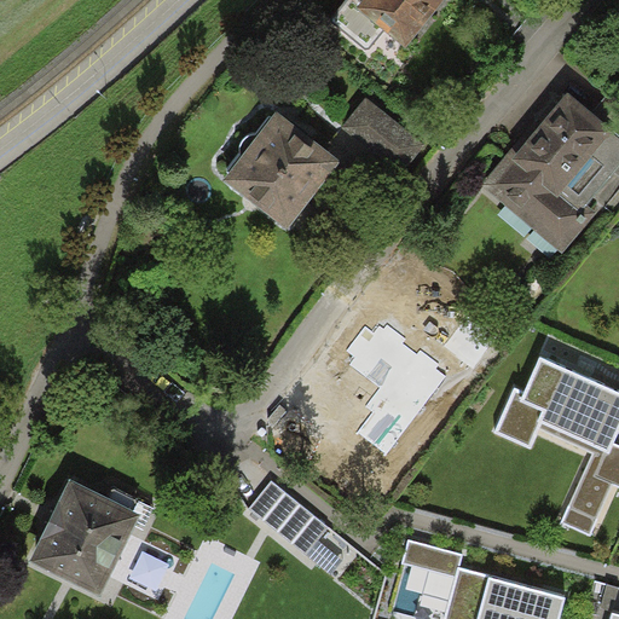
[(445,0),(362,0),(362,1),(359,0),(347,0),(330,21),(368,52),(385,32),(406,48),(445,0)]
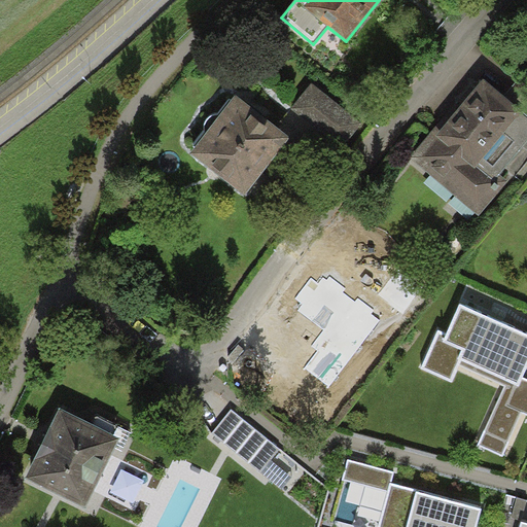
[(526,140),(526,116),(482,79),(441,129),(436,126),(409,161),(478,217),(506,182),(499,175),(526,140)]
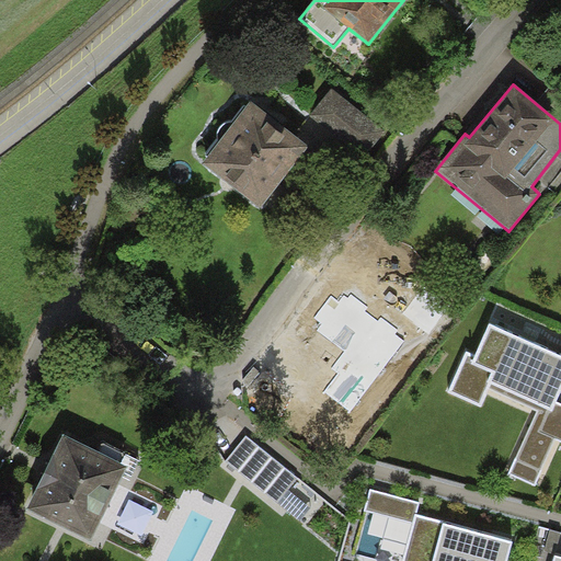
[(385,132),(332,89),(309,116),(363,159),(385,132)]
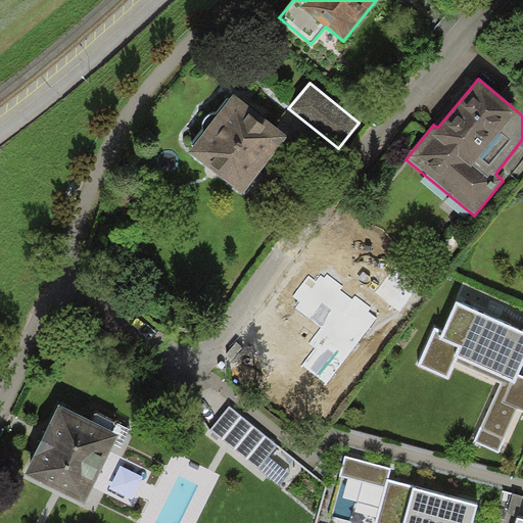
[(275,126),(234,94),(230,99),(193,146),(189,152),(242,193),(287,135),(275,126)]
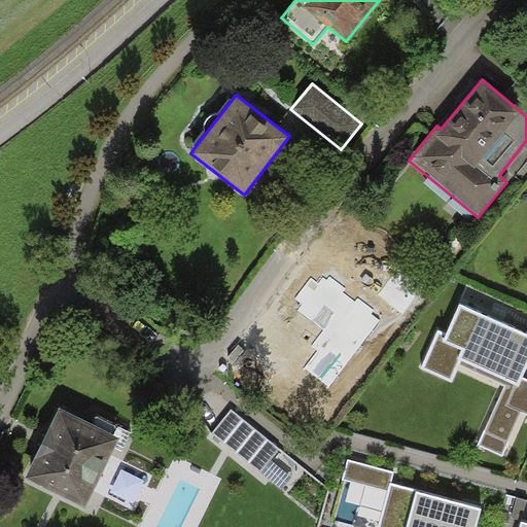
[(195,147),(232,100),(230,99),(218,114),(216,114),(214,114),(213,115),(211,116),(209,117),(207,120),(206,123),(205,124),(205,126),(204,128),(205,130),(192,145),(195,147)]
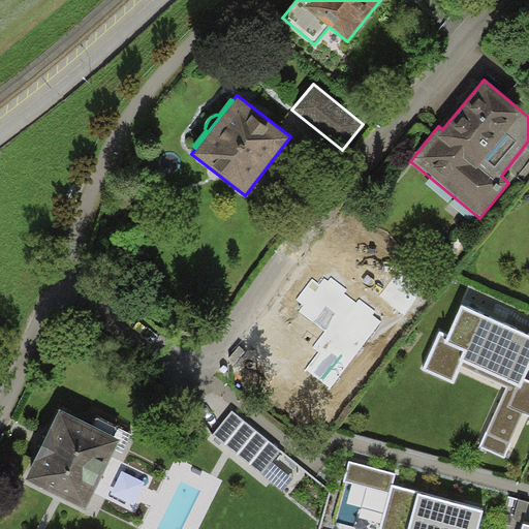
[(347,289),(332,277),(329,281),(324,278),(320,284),(312,278),(297,300),(305,306),(300,312),(325,332),(313,347),(319,351),(306,370),(331,389),(381,321),(372,314),(375,310),(361,299),(358,303),(344,292),(347,289)]
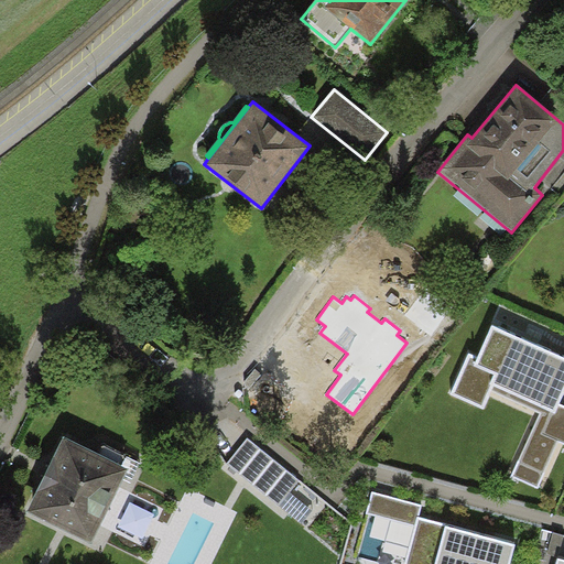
[(563,393),(563,358),(491,326),(478,357),(469,353),(451,394),(483,409),(491,390),(540,412),(511,475),(537,487),(557,441),(563,443),(563,404),(560,403),(563,393)]
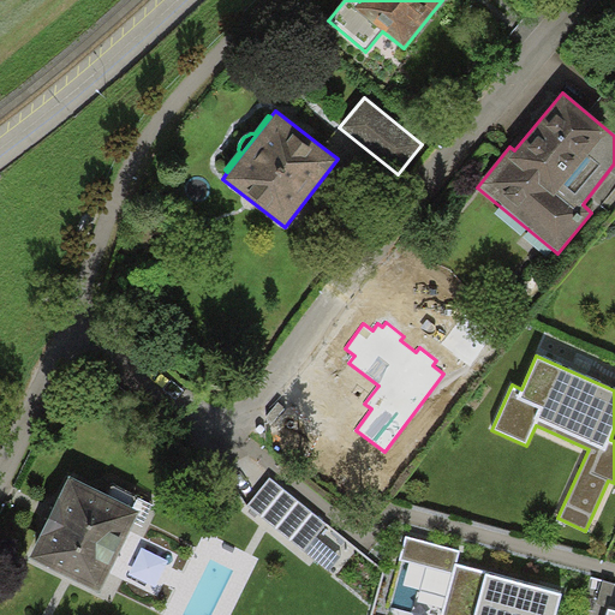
[(132,508),(70,477),(54,509),(30,557),(101,592),(135,523),(141,512),(132,508)]
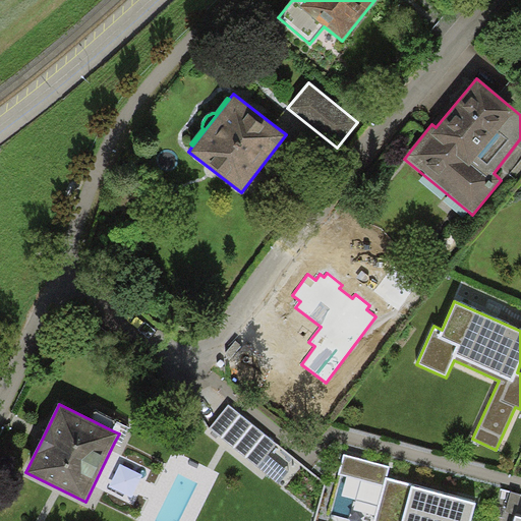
[(277,444),(229,404),(211,427),(256,467),(267,455),(277,444)]
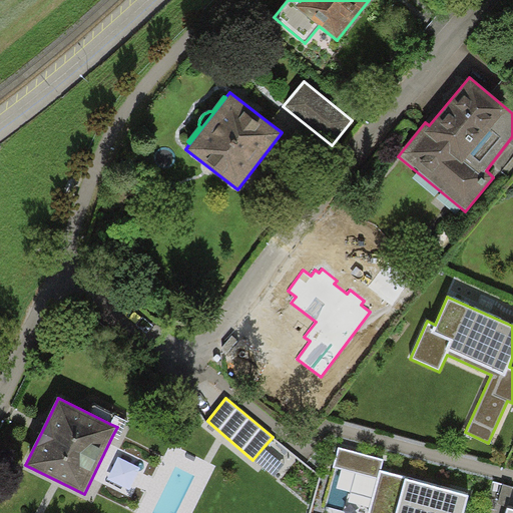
[(115,415),(110,424),(117,427),(112,436),(118,439),(127,421),(115,415)]
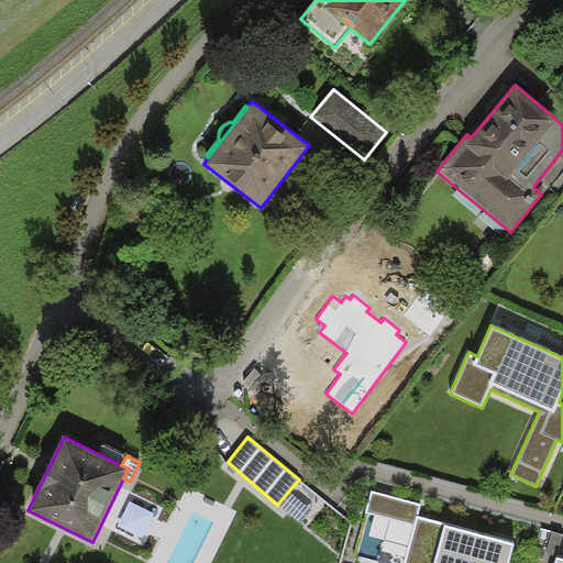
[(445,522),(417,515),(420,503),(372,489),(366,511),(416,525),(404,562),(509,562),(515,544),(444,525),(445,522)]
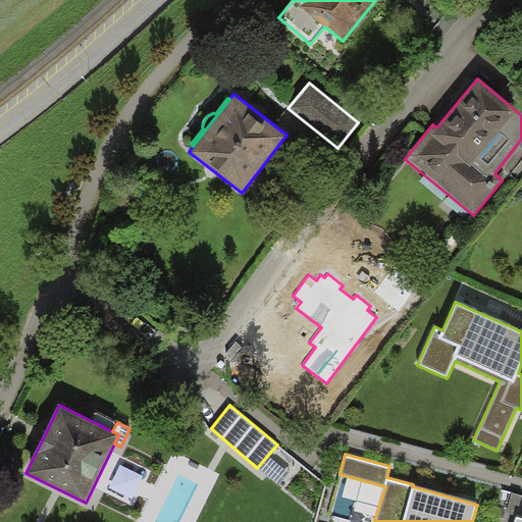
[(289,472),(267,456),(257,468),(278,484),(289,472)]
